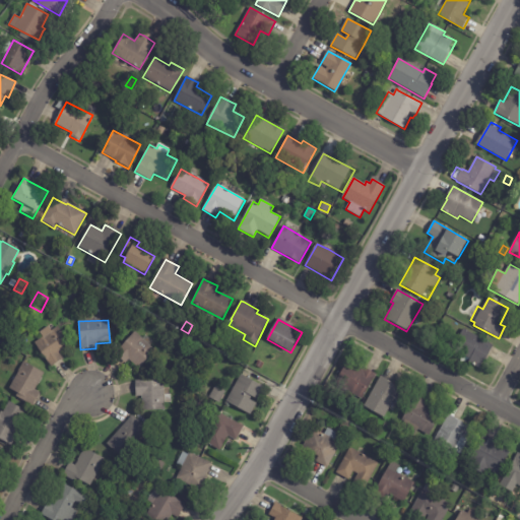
[(61,354),(59,355),(62,360),(51,368),(35,344),(43,338),(40,333),(48,327),(51,332),(58,327),(71,347),(61,354)]
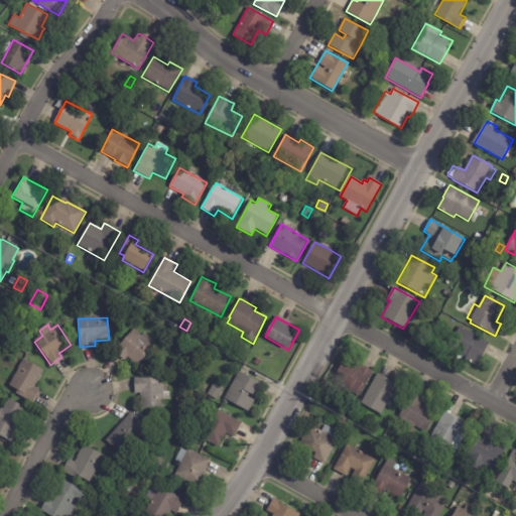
[(489,345),(487,348),(488,349),(485,355),(483,354),(476,366),(465,361),(467,357),(449,347),(460,328),(490,344),(489,345)]
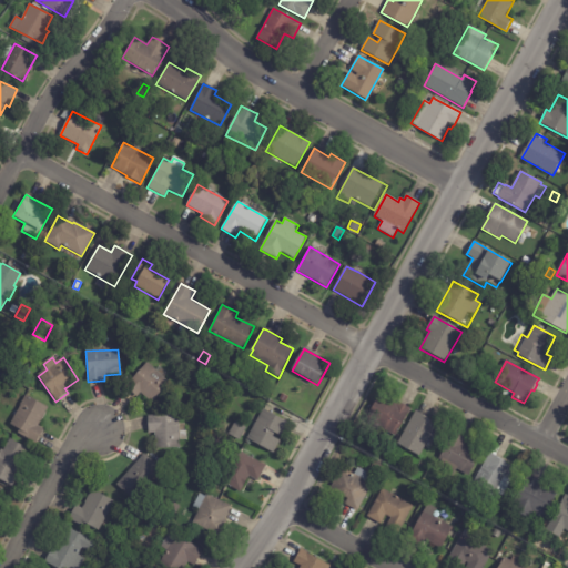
[(134,397),(125,388),(146,363),(155,371),(159,367),(168,375),(164,378),(170,384),(152,404),(140,394),(137,398),(134,397)]
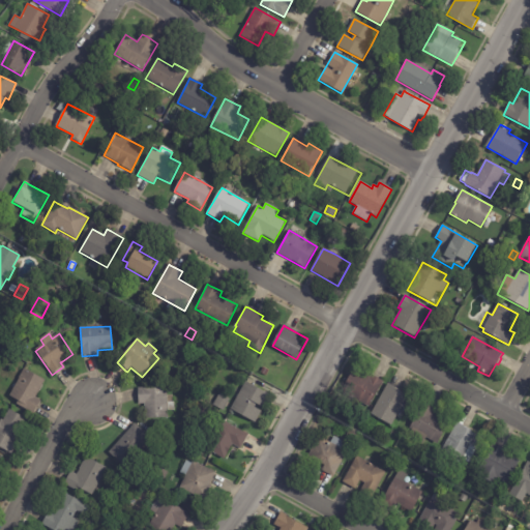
[(224,342),(232,346),(227,355),(218,351),(224,342)]
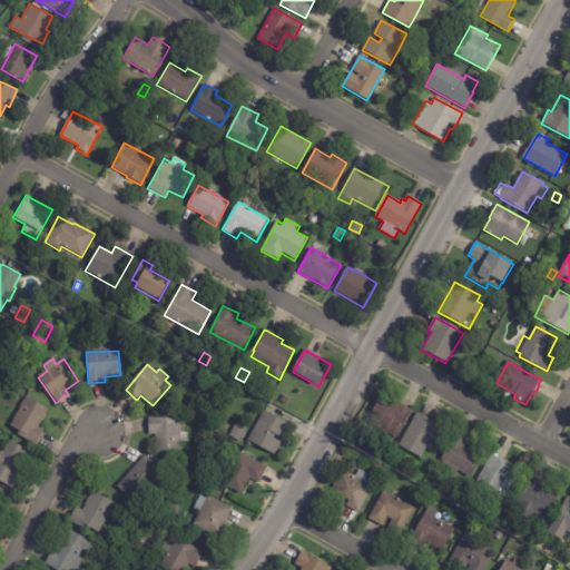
[(283,395),(288,399),(286,405),(279,402),(283,395)]
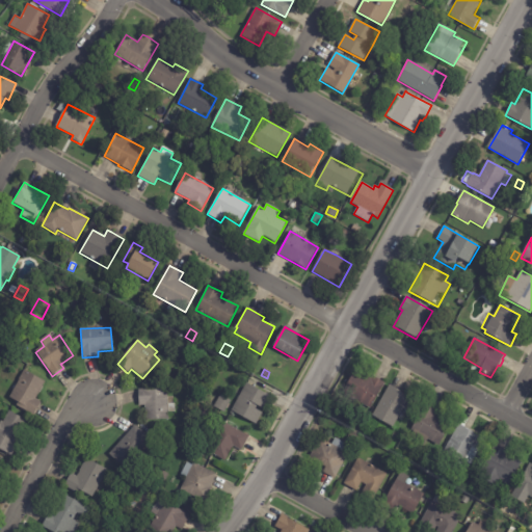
[(375,376),(384,382),(370,407),(342,392),(355,369),(371,377),(372,375),(375,376)]
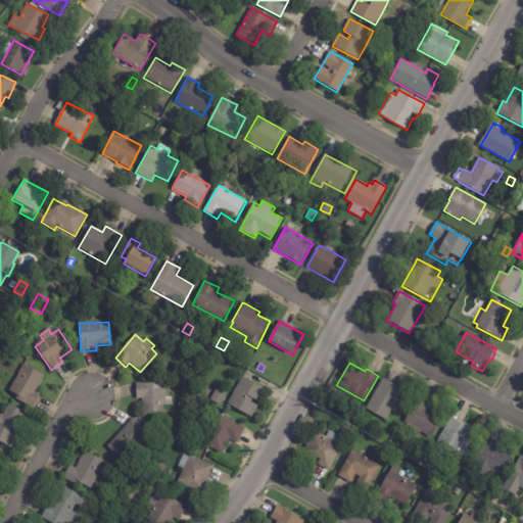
[(36,391),(34,394),(40,396),(33,410),(15,400),(17,396),(9,391),(24,365),(44,375),(36,391)]
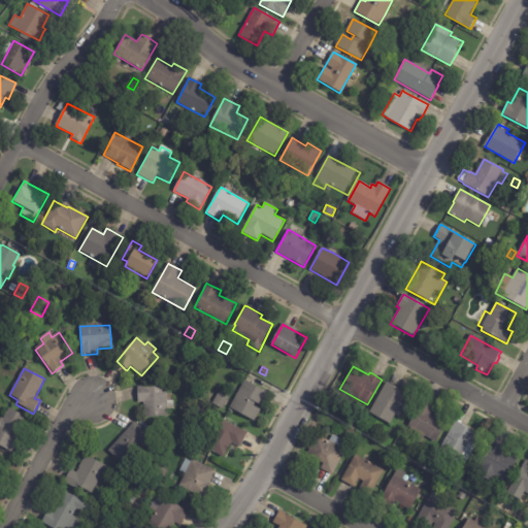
[(267,398),(262,407),(256,403),(255,406),(260,410),(254,422),(229,408),(244,381),(269,395),(267,398)]
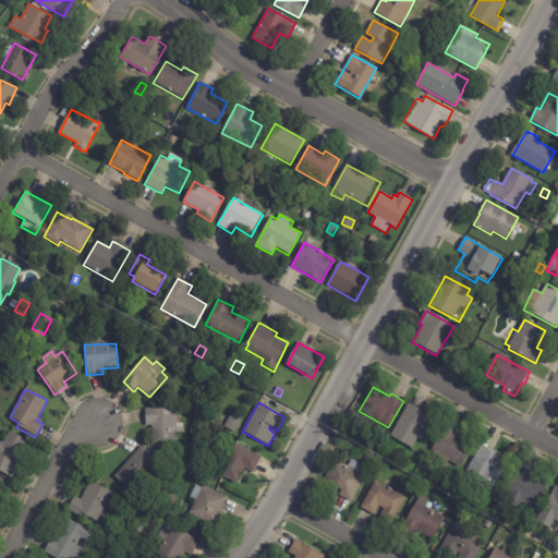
[(411,403),(419,408),(417,409),(429,415),(412,447),(390,434),(409,402),(411,403)]
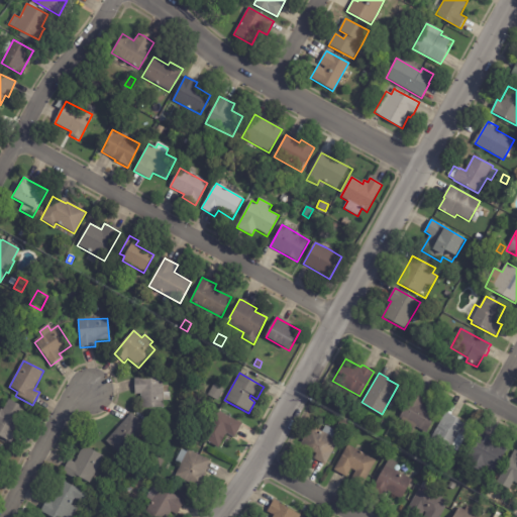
[(210,382),(205,391),(197,387),(202,377),(210,382)]
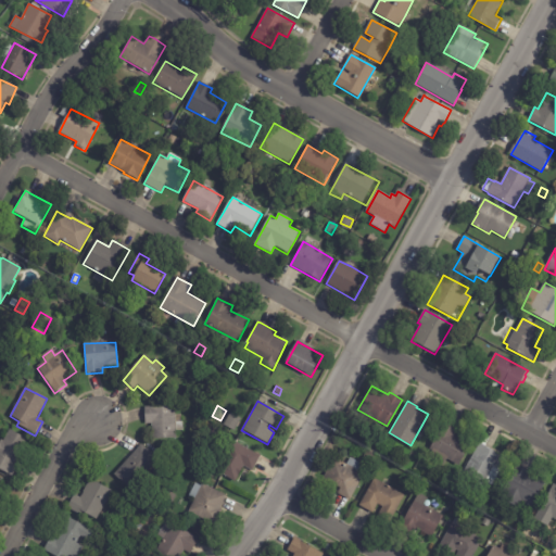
[(146,419),(144,407),(175,406),(175,422),(182,422),(182,431),(176,432),(176,440),(151,441),(151,425),(146,425),(146,419)]
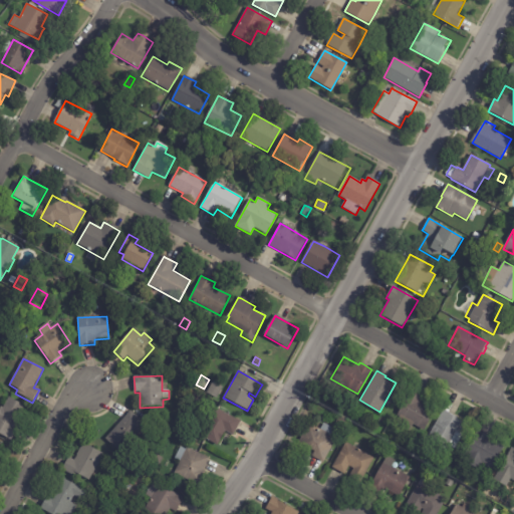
[(223,388),(217,399),(206,393),(213,381),(223,388)]
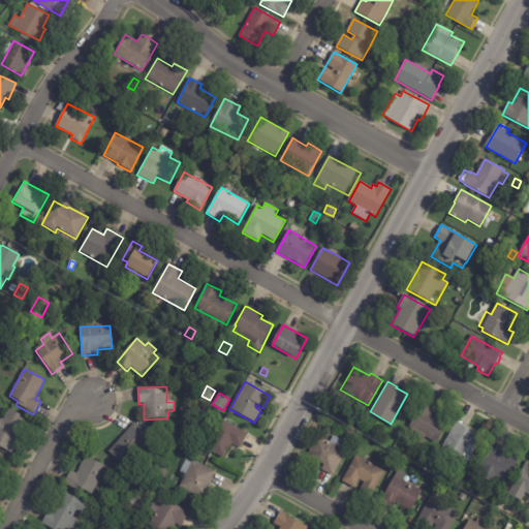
[(424,402),(435,408),(432,413),(447,422),(437,442),(426,435),(422,442),(408,434),(411,428),(409,427),(423,401),(424,402)]
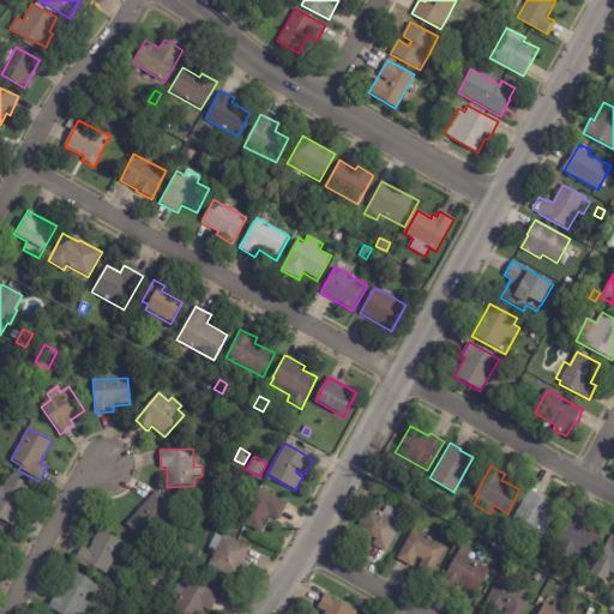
[(19,505),(17,510),(22,513),(13,528),(0,519),(0,487),(2,488),(10,475),(30,487),(19,505)]
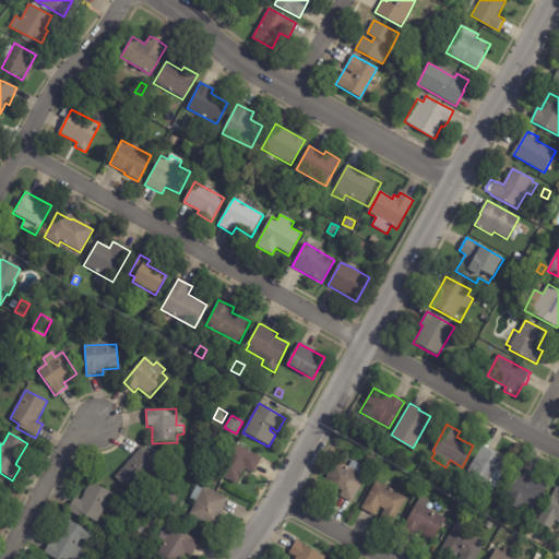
[(262,460),(254,475),(245,470),(236,485),(215,474),(233,443),(262,460)]
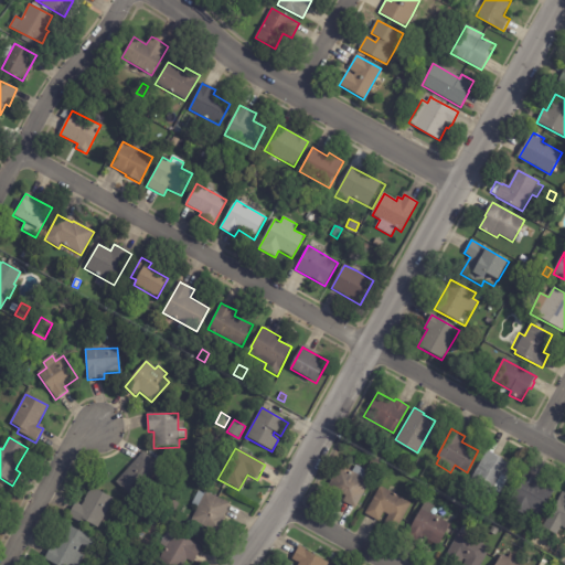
[(490,450),(498,455),(497,456),(512,465),(505,477),(508,478),(500,492),(472,478),(488,449),(490,450)]
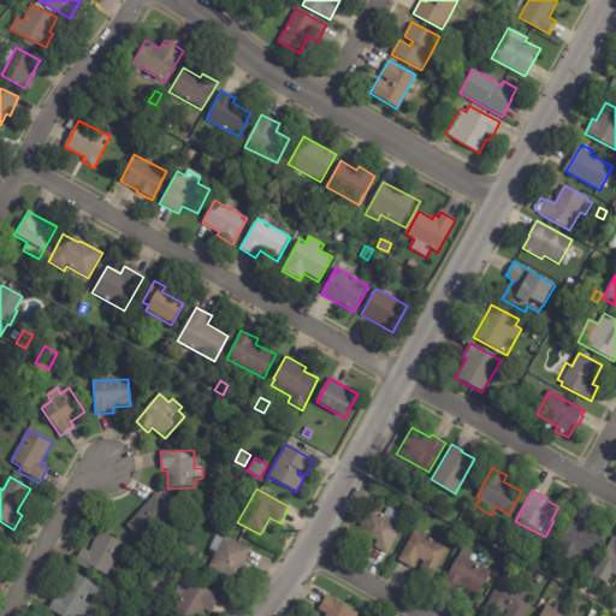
[(140,510),(157,493),(173,508),(154,529),(161,537),(149,549),(125,527),(140,510)]
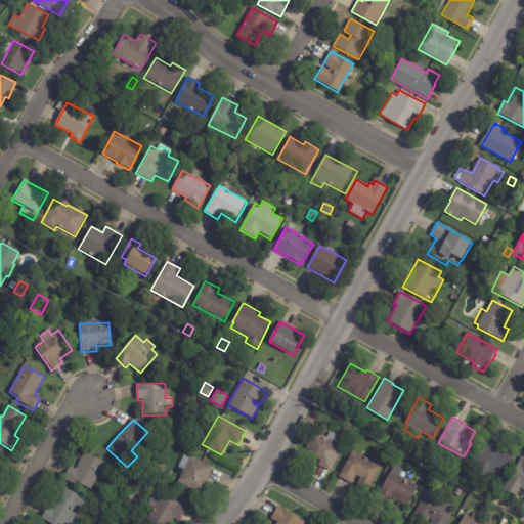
[(345,424),(354,429),(350,437),(341,432),(345,424)]
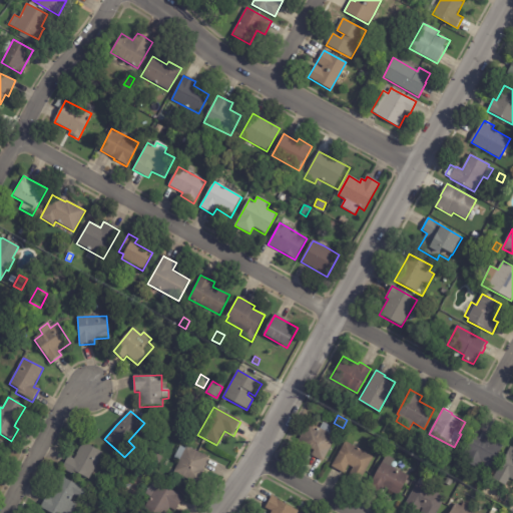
[(336,437),(323,460),(312,454),(314,449),(311,447),(308,452),(296,445),(309,422),(320,428),(323,422),(335,428),(332,434),(336,437)]
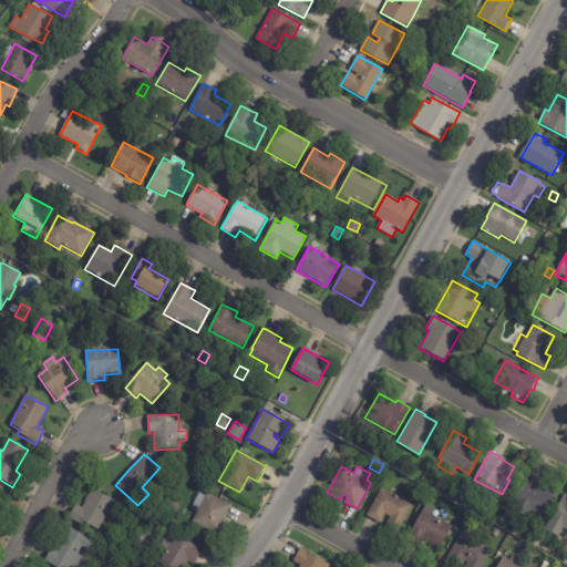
[(531,473),(542,480),(538,485),(555,494),(543,516),(533,511),(529,516),(511,506),(529,473),(531,473)]
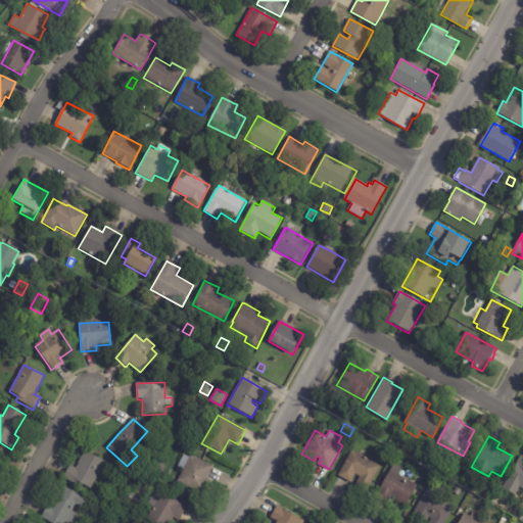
[(349,481),(338,475),(352,449),(381,465),(367,490),(355,484),(360,476),(355,473),(350,482),(349,481)]
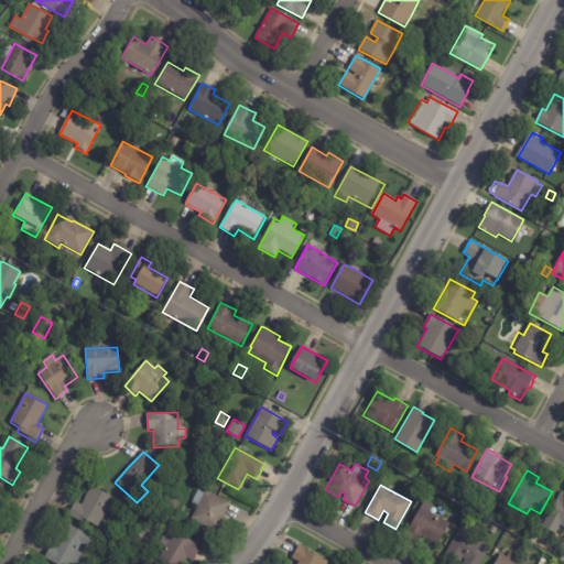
[(106,513),(96,529),(82,520),(79,523),(67,516),(75,503),(82,507),(94,487),(115,500),(106,513)]
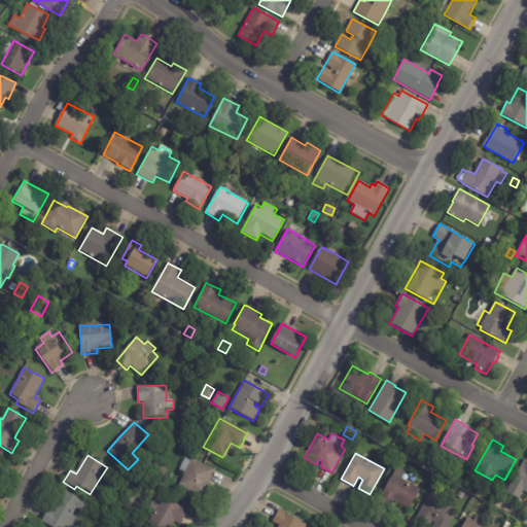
[(526,459),(526,492),(524,491),(520,498),(506,491),(525,458),(526,459)]
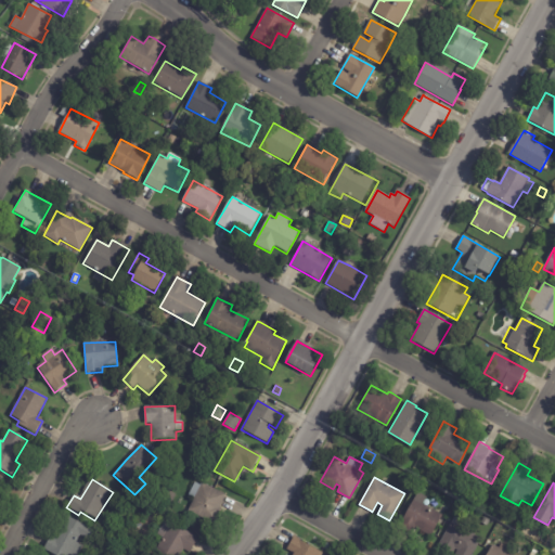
[(226,497),(219,508),(222,511),(215,526),(207,521),(205,526),(194,520),(196,516),(188,512),(194,499),(188,497),(194,483),(201,487),(202,483),(226,497)]
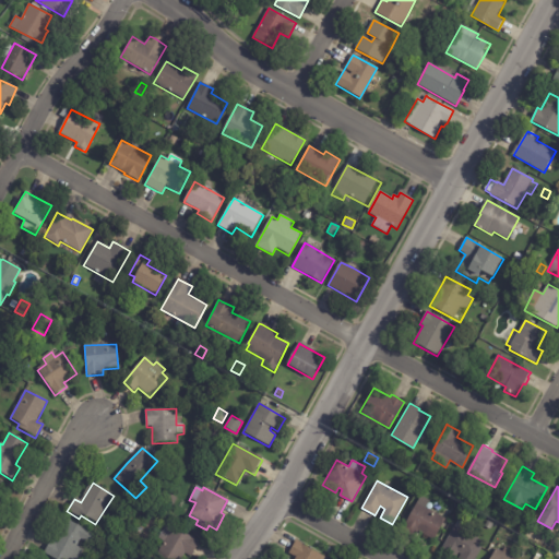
[(164,506),(169,495),(178,499),(171,510),(164,506)]
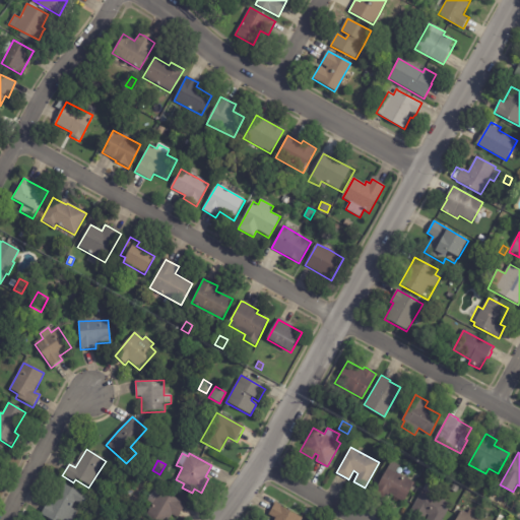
[(397,470),(396,471),(414,482),(402,503),(388,494),(385,500),(373,493),(392,460),(400,465),(397,470)]
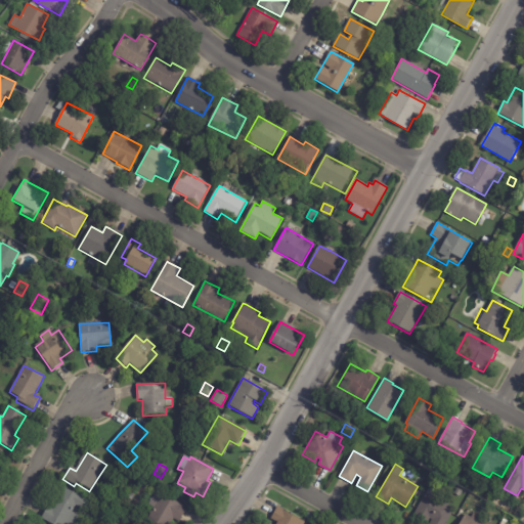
[(454,508),(444,523),(425,523),(412,517),(430,487),(442,493),(439,499),(454,508)]
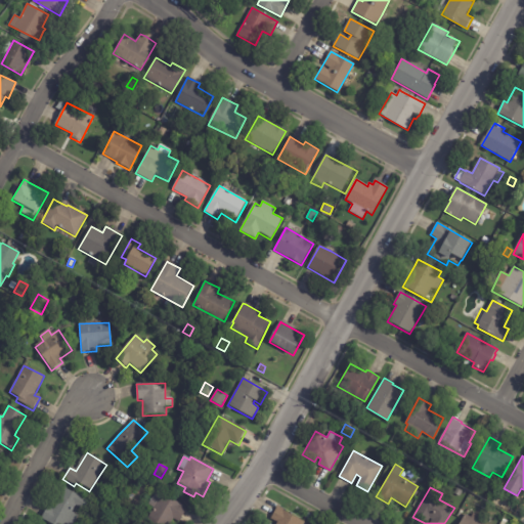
[(457,487),(463,490),(460,496),(454,493),(457,487)]
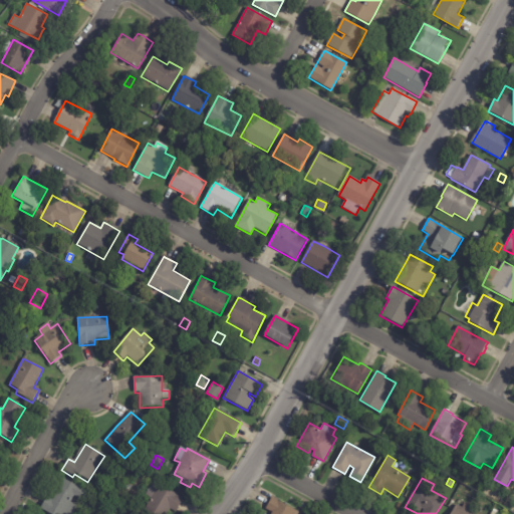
[(47,513),(40,510),(47,498),(50,500),(57,487),(59,487),(63,479),(85,492),(80,501),(73,497),(70,503),(76,506),(71,513),(47,513)]
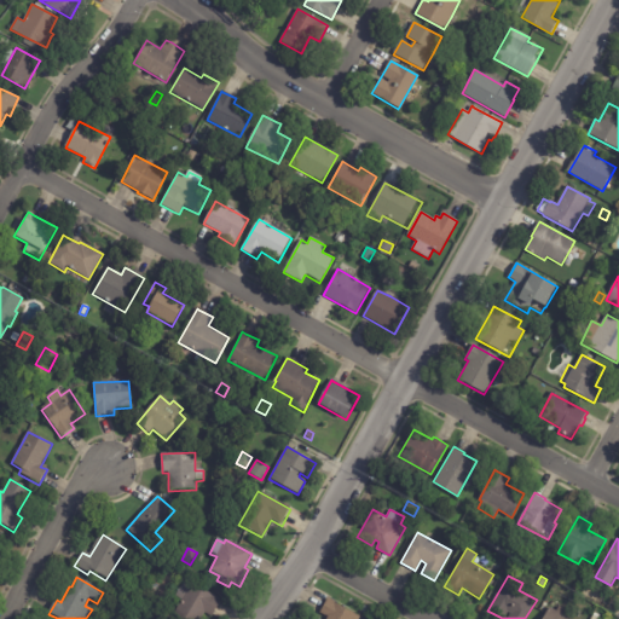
[(186,582),(221,601),(210,618),(207,617),(204,618),(173,618),(172,618),(183,601),(175,597),(185,580),(186,582)]
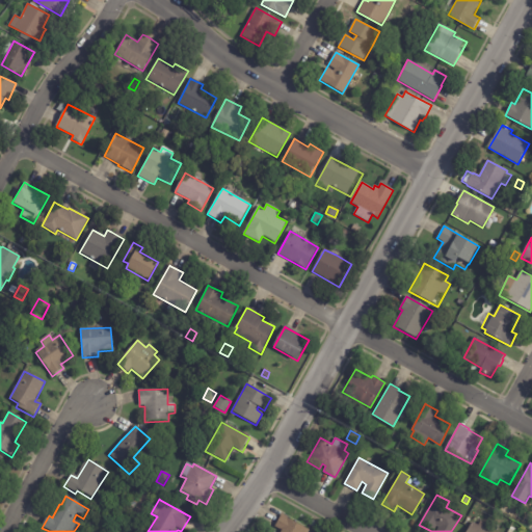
[(281,531),(282,529),(275,525),(282,513),(310,530),(308,531),(281,531)]
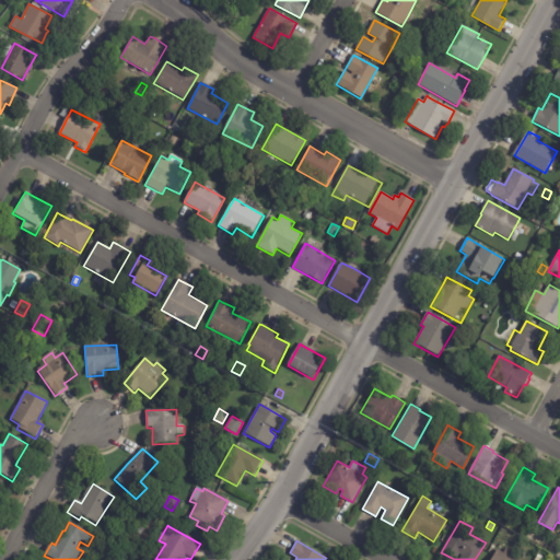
[(491,559),(497,549),(504,552),(506,548),(512,551),(509,556),(517,559),(491,559)]
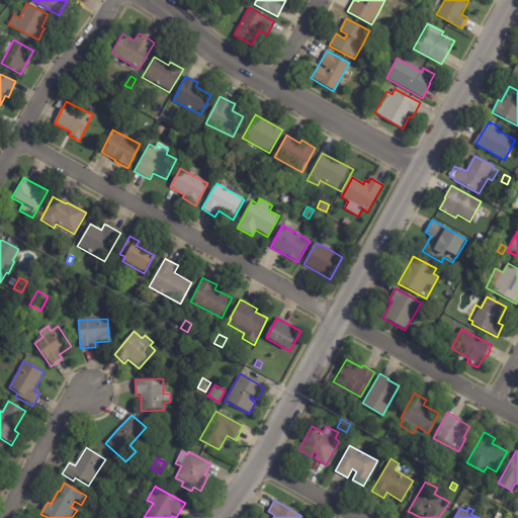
All buildings are outlined.
